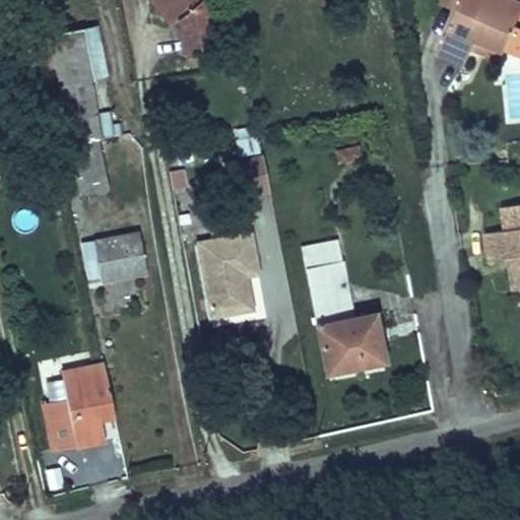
[(164,8),(156,0),(150,0),(159,11),(164,8)]
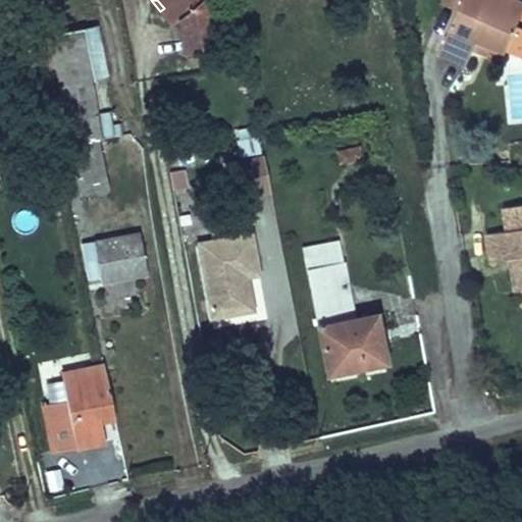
[(221,47),(212,0),(157,0),(164,8),(160,11),(171,25),(178,19),(186,54),(221,47)]
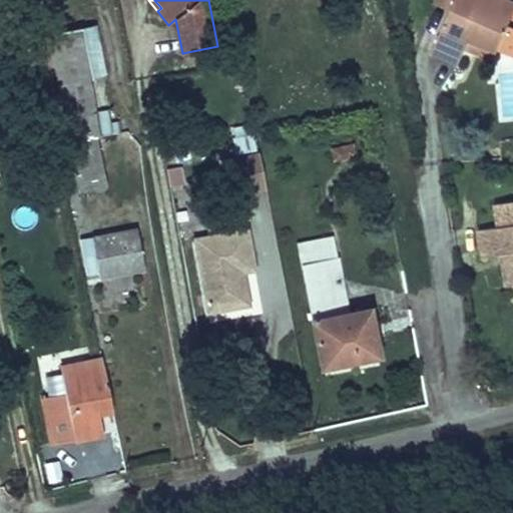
[(498,50),(512,17),(512,1),(509,0),(456,0),(451,11),(433,52),(448,59),(459,64),(467,47),(471,38),(498,50)]
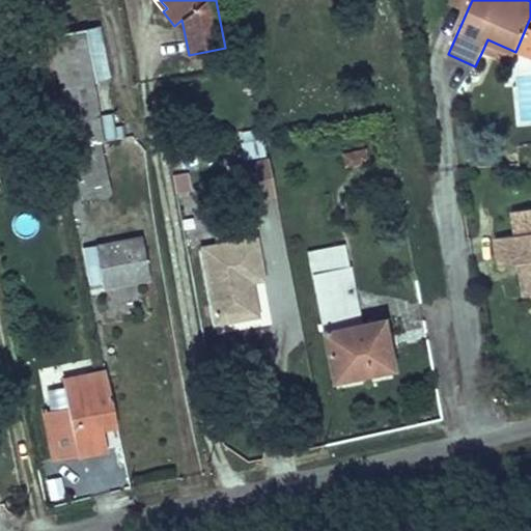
[(467,11),(472,0),(452,0),(451,4),(467,11)]
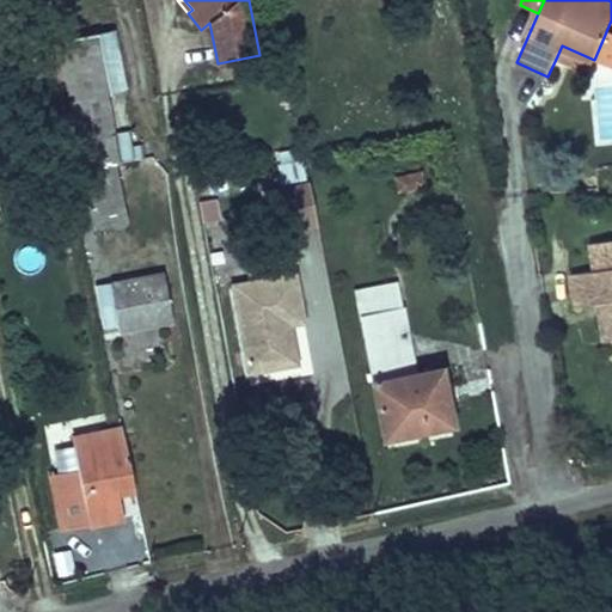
[(128,89),(116,30),(98,34),(110,92),(128,89)]
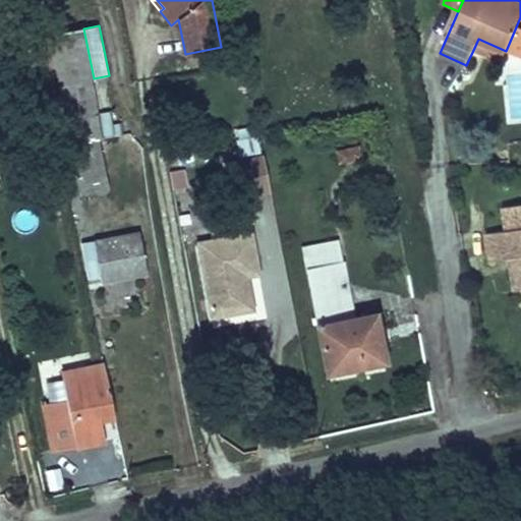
[(93,79),(82,29),(77,30),(50,35),(60,85),(60,84),(72,145),(99,139),(100,139),(101,138),(90,80),(93,79)]
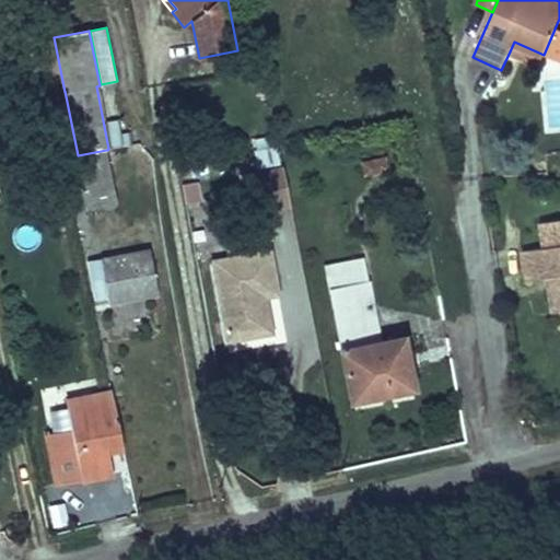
[(544,55),(514,42),(510,51),(540,65),(544,55)]
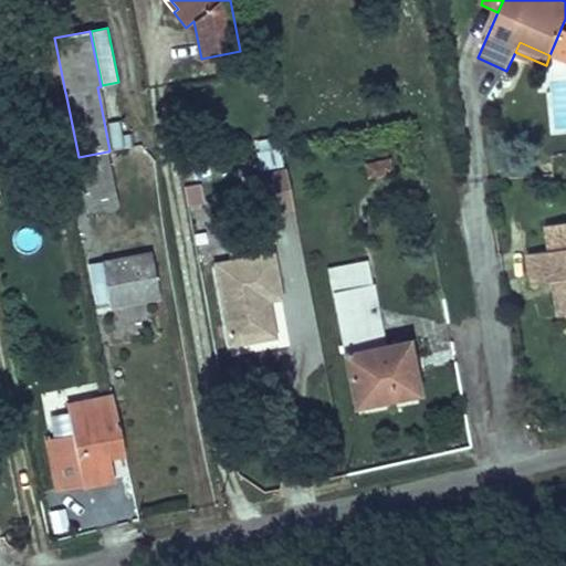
[(125,146),(119,121),(107,124),(113,149),(125,146)]
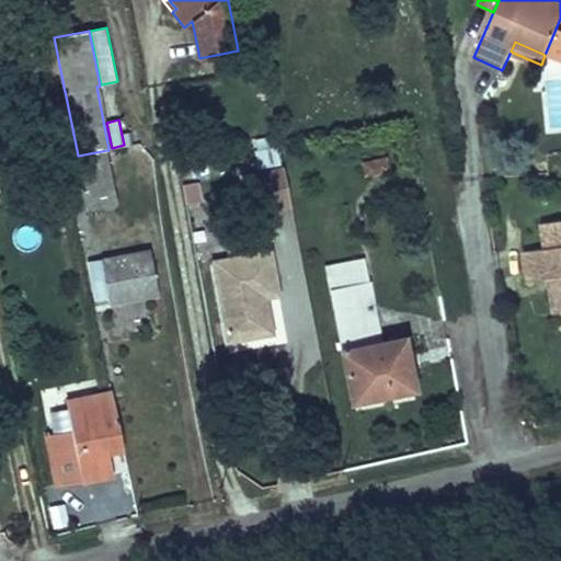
[(273,136),(253,139),(256,165),(276,163),(273,136)]
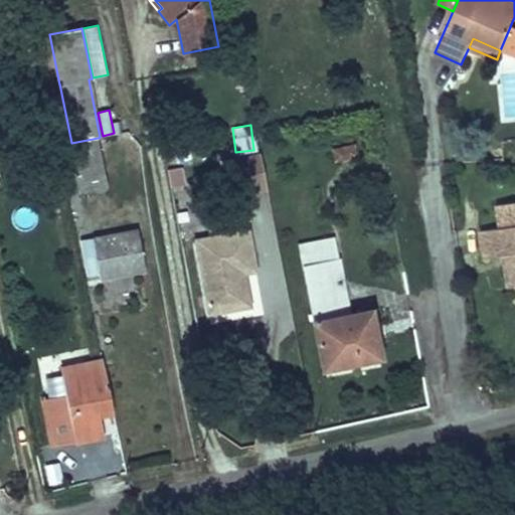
[(107,187),(98,138),(71,143),(81,193),(107,187)]
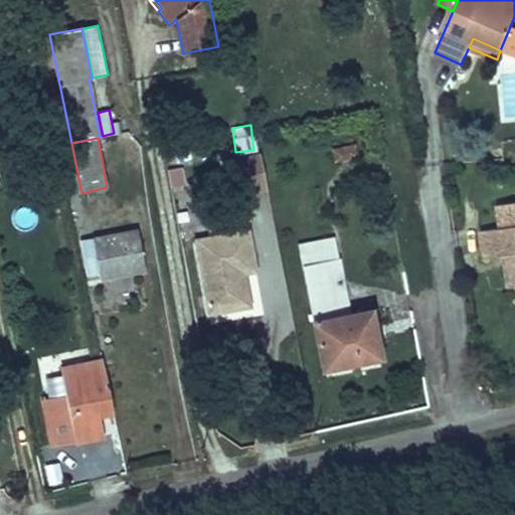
[(356,156),(354,144),(333,149),(335,160),(356,156)]
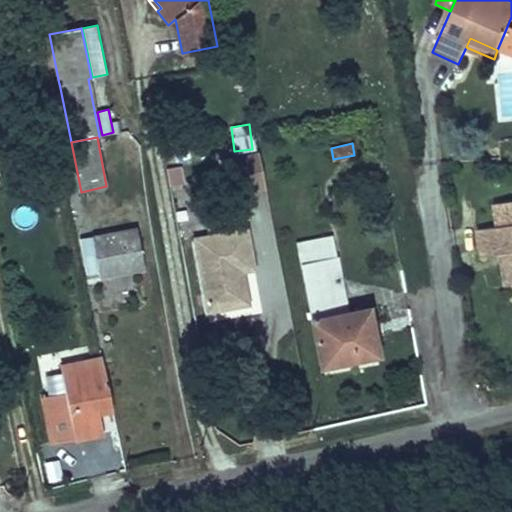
[(266,187),(259,153),(227,159),(234,193),(266,187)]
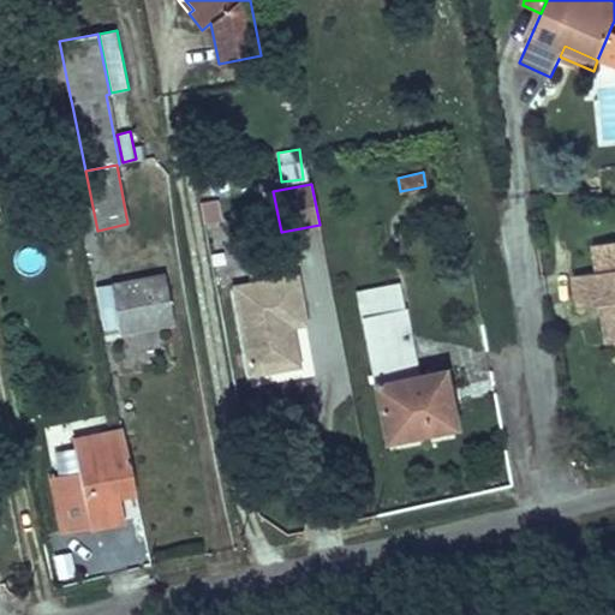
[(614,242),(596,245),(601,272),(575,276),(581,308),(604,305),(613,304),(614,312),(605,315),(610,342),(614,341),(614,242)]
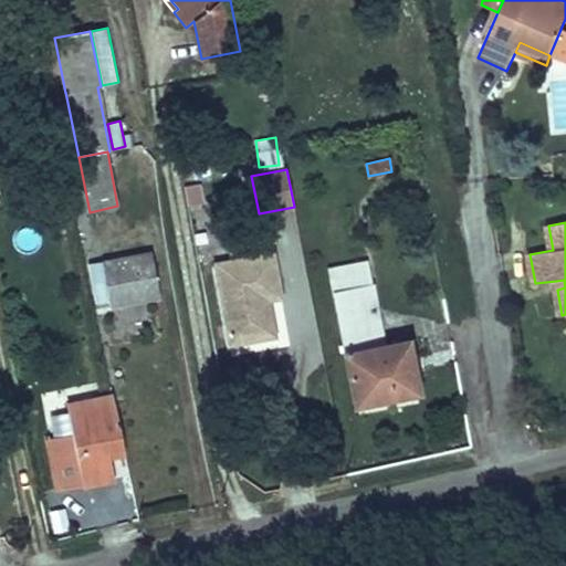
[(160,299),(152,252),(129,255),(138,302),(160,299)]
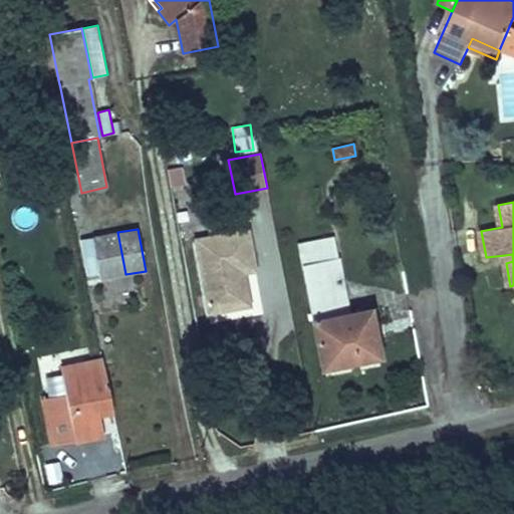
[(255,270),(248,230),(196,240),(210,312),(249,305),(244,277),(239,278),(238,273),(244,272),(255,270)]
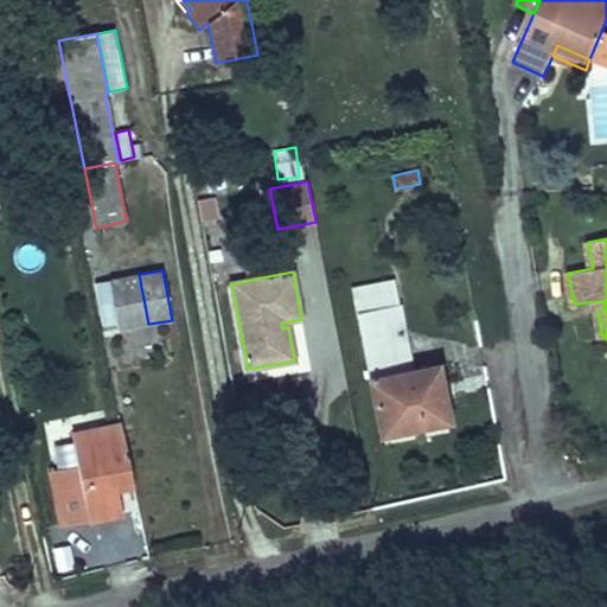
[(148,324),(139,274),(109,280),(116,323),(117,330),(148,324)]
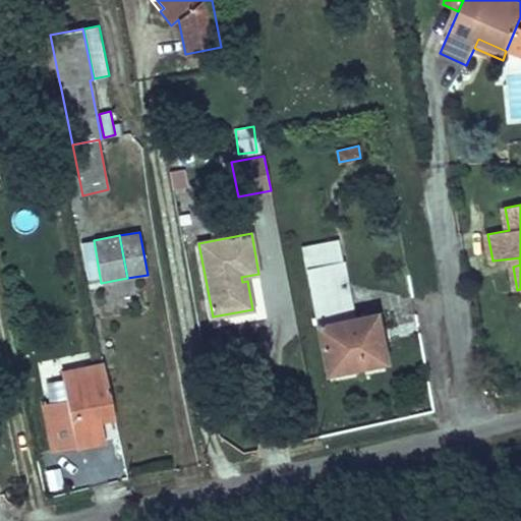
[(100,277),(94,240),(82,242),(90,279),(100,277)]
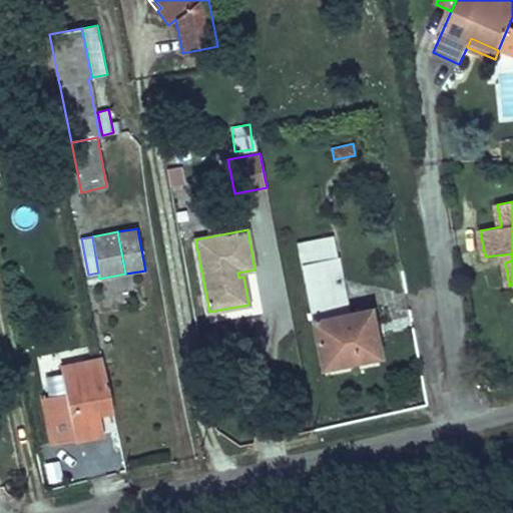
[(349,313),(338,258),(337,258),(335,245),(334,245),(332,236),(322,238),(323,247),(300,252),(322,367),(379,356),(370,309),(349,313)]
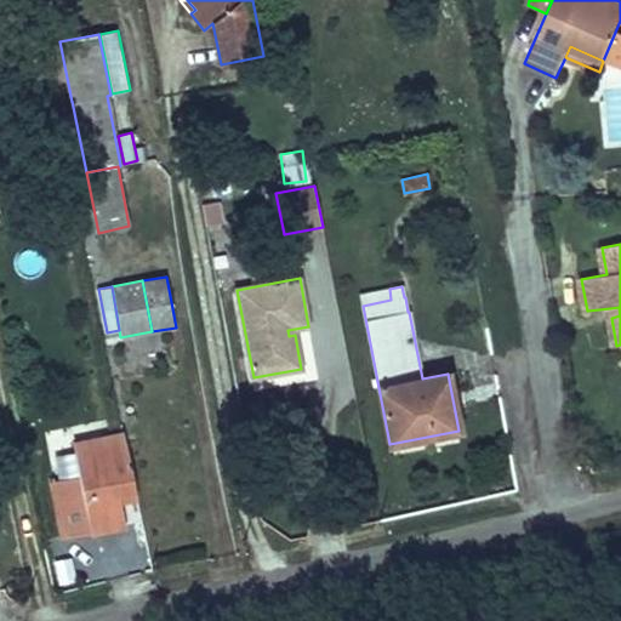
[(391,300),(389,289),(360,294),(363,306),(391,300)]
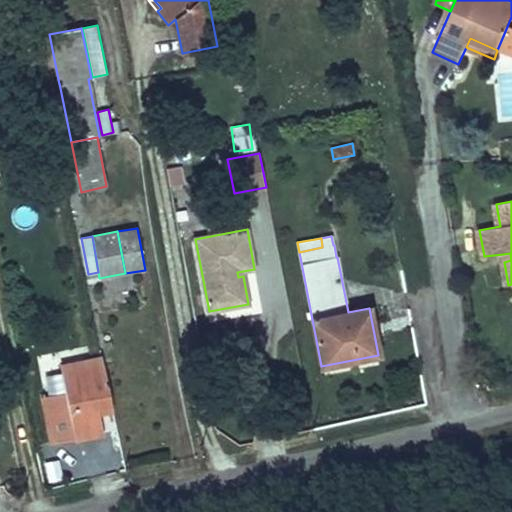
[(511,260),(510,253),(503,254),(504,262),(511,260)]
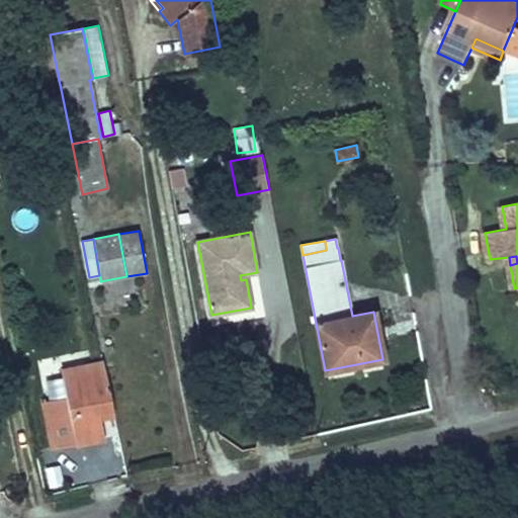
[(112,408),(103,362),(74,368),(76,376),(62,379),(66,398),(44,402),(53,448),(74,444),(104,438),(100,418),(98,410),(112,408)]
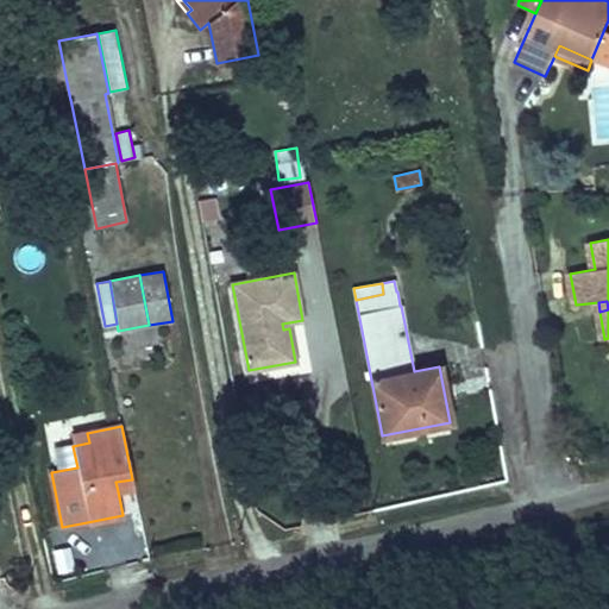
[(89,443),(87,433),(70,435),(73,446),(89,443)]
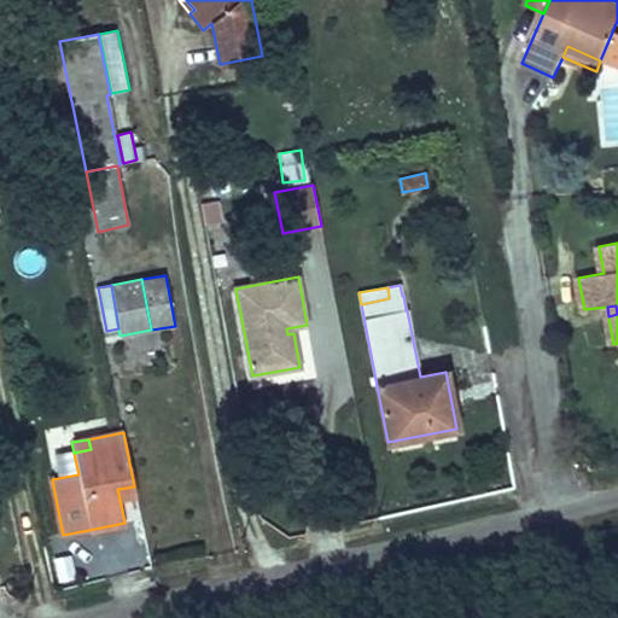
[(136,495),(134,487),(117,489),(120,499),(136,495)]
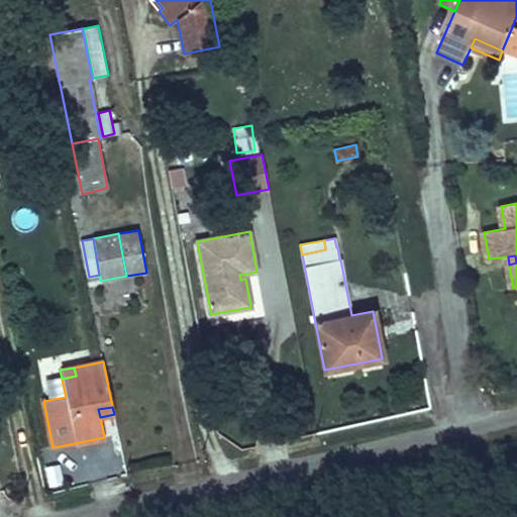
[(43,467),(48,487),(65,484),(60,463),(43,467)]
